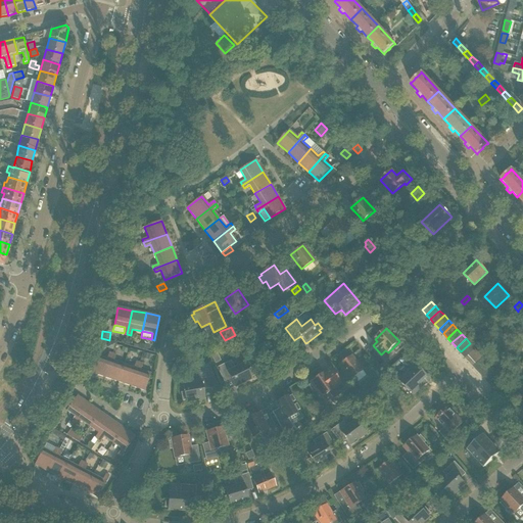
[(109,341),(107,347),(113,350),(115,343),(109,341)]
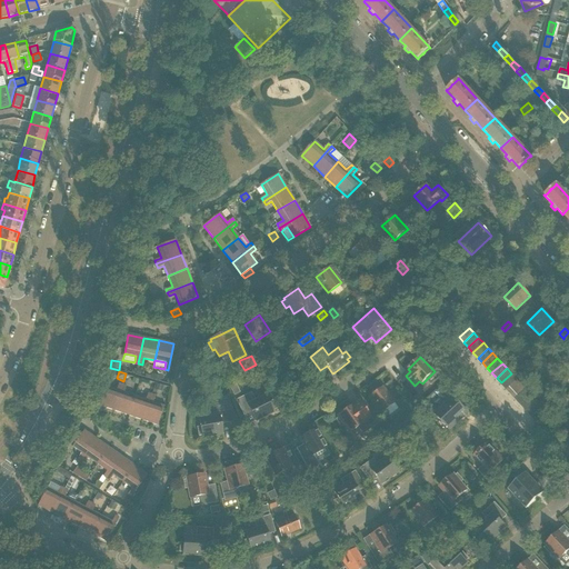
[(440,378),(435,371),(427,379),(431,385),(440,378)]
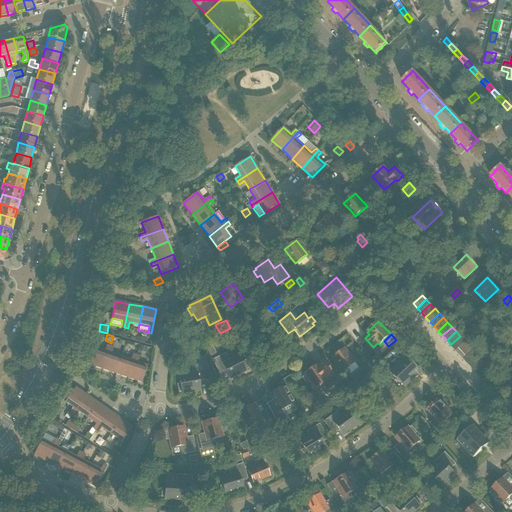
[(460,336),(451,344),(455,349),(463,342),(465,340),(460,336)]
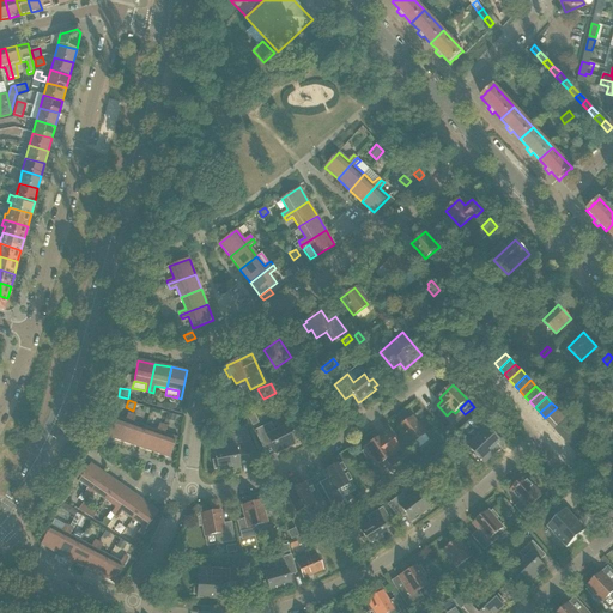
[(554,410),(545,418),(554,429),(564,420),(566,418),(557,407),(554,410)]
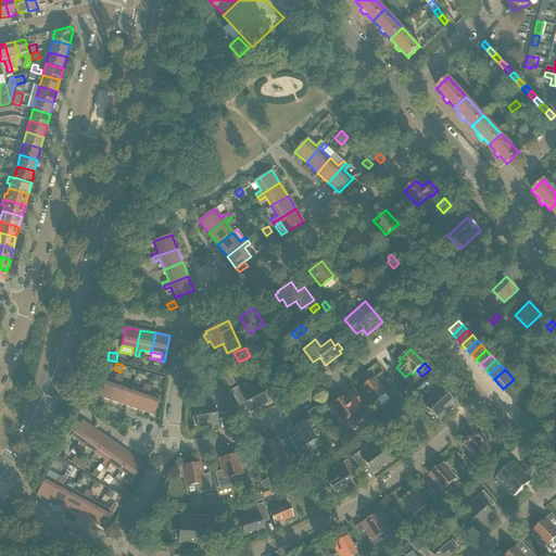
[(97,396),(111,401),(119,376),(116,375),(114,381),(103,378),(97,396)]
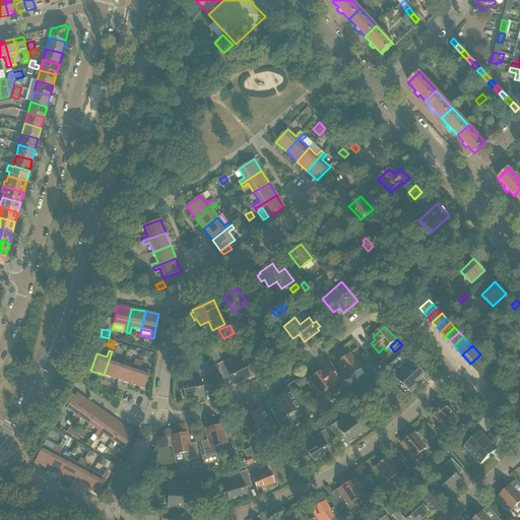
[(213,361),(218,359),(214,350),(209,352),(213,361)]
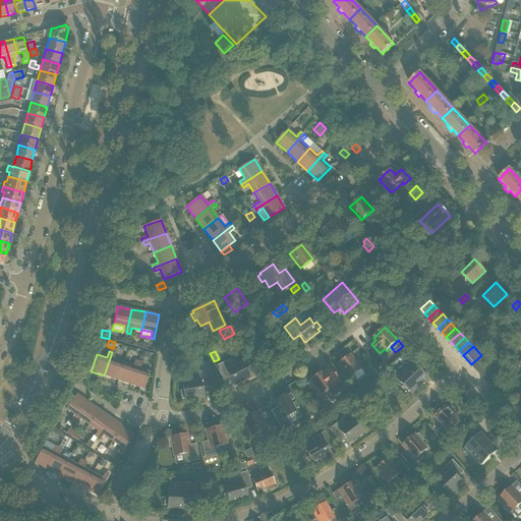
[(104,375),(117,381),(123,363),(113,359),(115,353),(112,352),(104,375)]
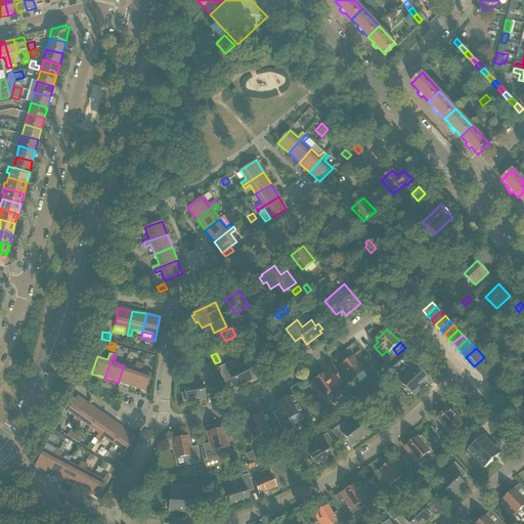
[(340,366),(346,375),(351,381),(363,372),(352,356),(340,366)]
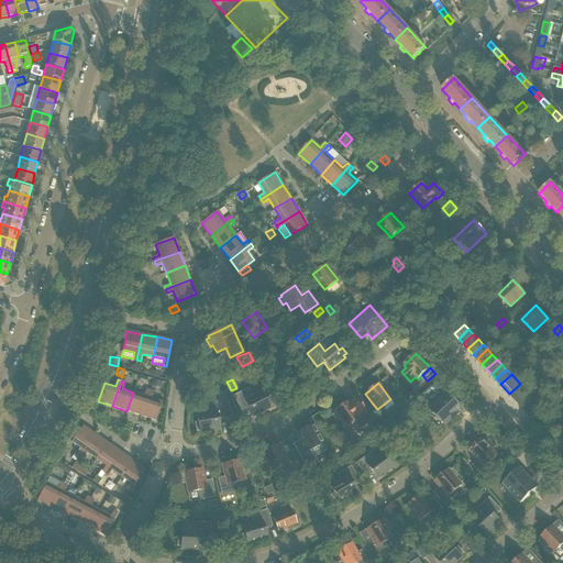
[(443,390),(437,383),(431,387),(439,395),(443,390)]
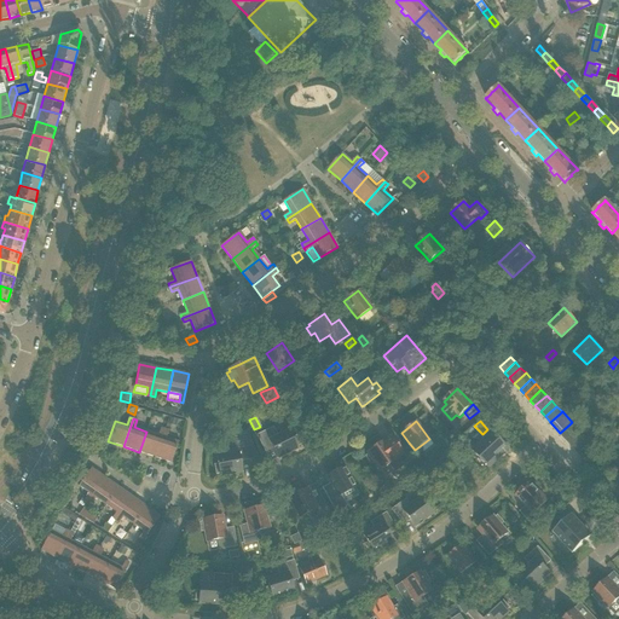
[(560,433),(566,438),(577,428),(572,422),(570,424),(560,433)]
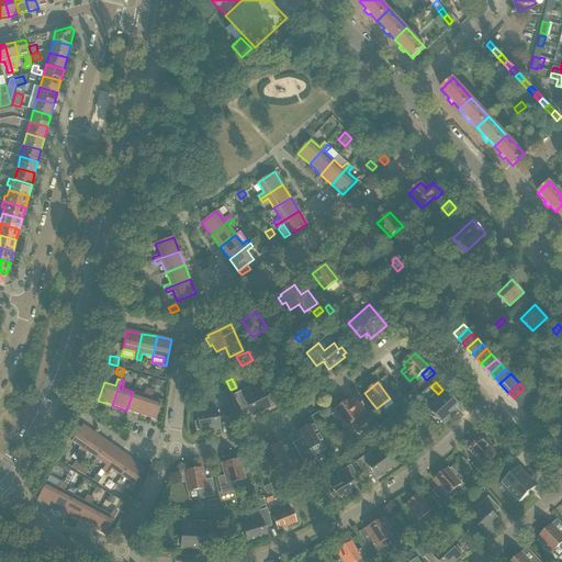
[(126,411),(141,415),(149,390),(146,389),(144,395),(133,392),(126,411)]
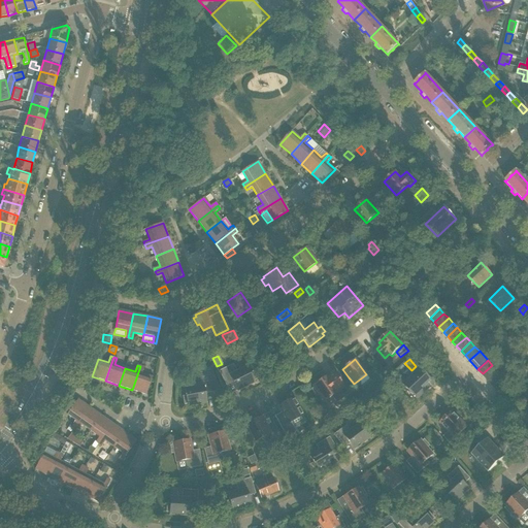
[(237,391),(254,383),(253,381),(256,380),(253,372),(250,373),(246,367),(236,372),(233,365),(220,371),(227,386),(233,383),(237,391)]
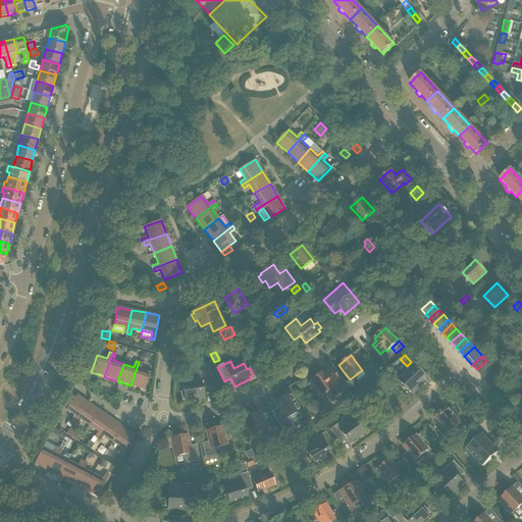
[(477,369),(481,374),(490,366),(486,361),(477,369)]
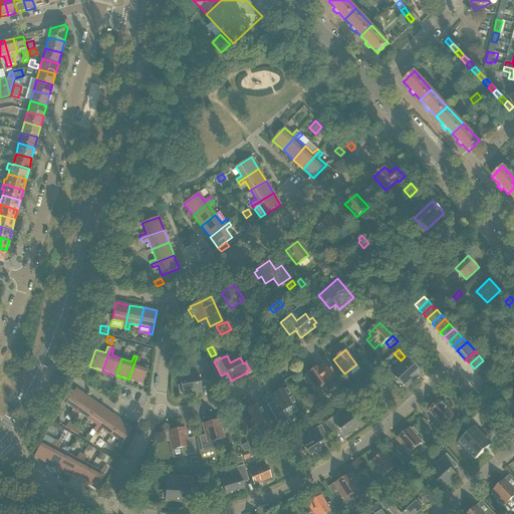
[(137,356),(129,379),(143,384),(148,367),(138,363),(140,357),(137,356)]
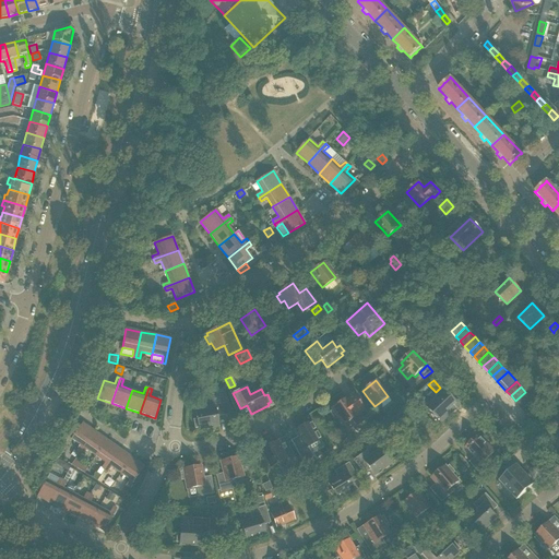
[(411,388),(406,392),(412,397),(416,393),(411,388)]
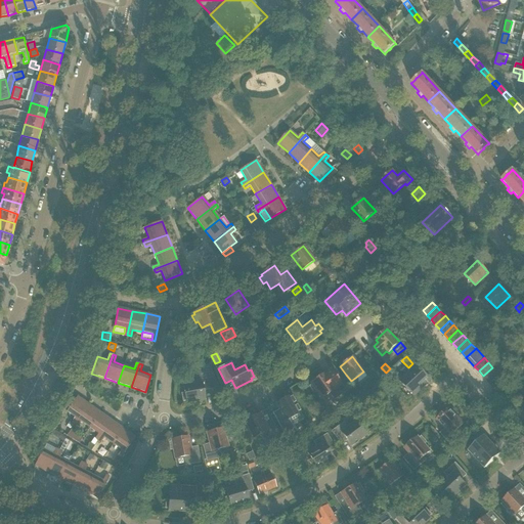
[(184,393),(181,394),(183,401),(186,400),(186,402),(203,399),(205,399),(204,392),(203,390),(210,389),(215,388),(213,377),(211,377),(209,364),(199,366),(200,375),(192,377),(194,384),(183,386),(184,393)]
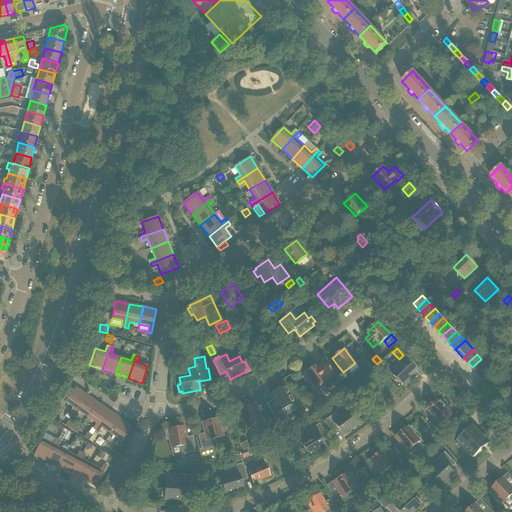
[(406,356),(390,371),(403,385),(418,370),(406,356)]
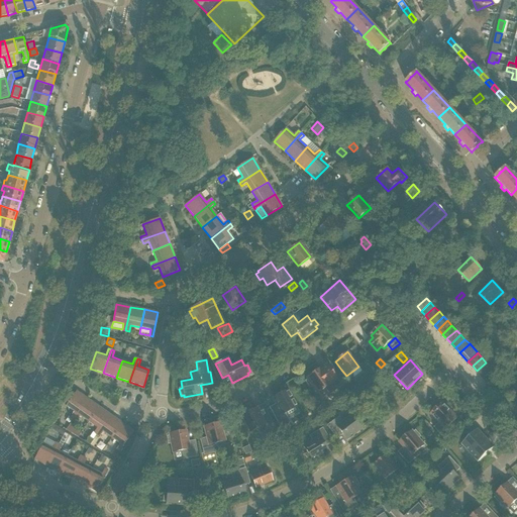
[(477,371),(481,376),(490,367),(486,363),(477,371)]
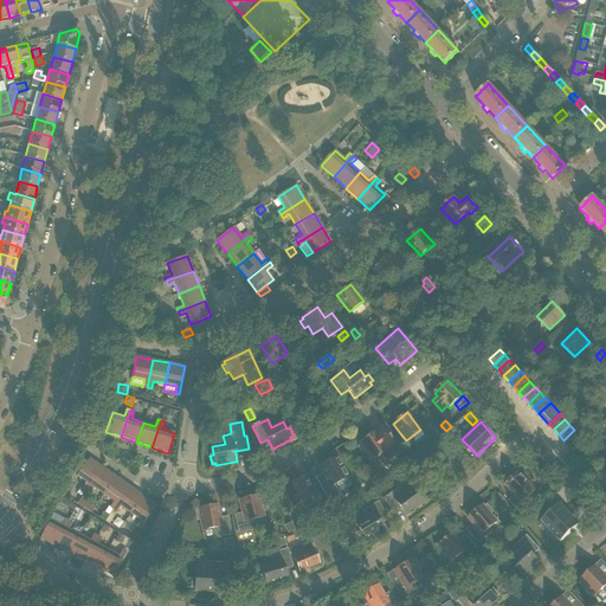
[(563,440),(569,445),(580,436),(574,430),(563,440)]
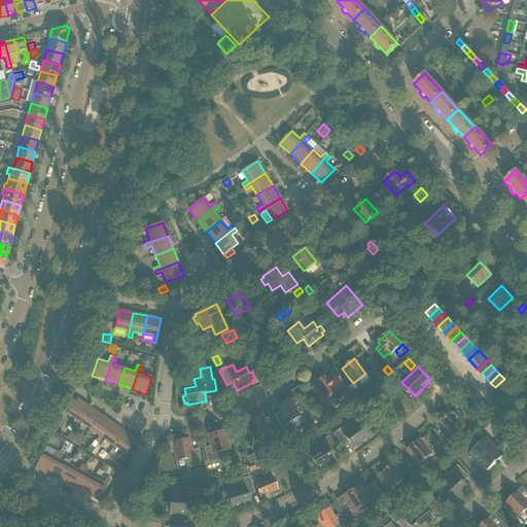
[(326,376),(319,380),(312,386),(313,387),(311,388),(316,394),(318,393),(323,400),(331,395),(336,401),(348,393),(339,380),(332,384),(326,376)]
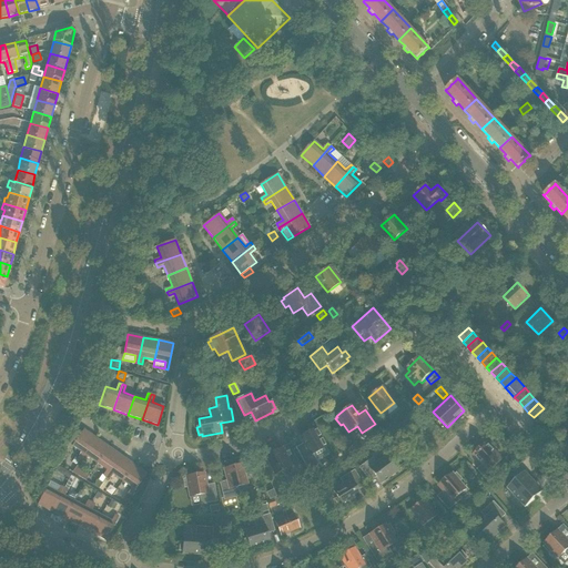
[(534,417),(538,423),(548,413),(544,408),(534,417)]
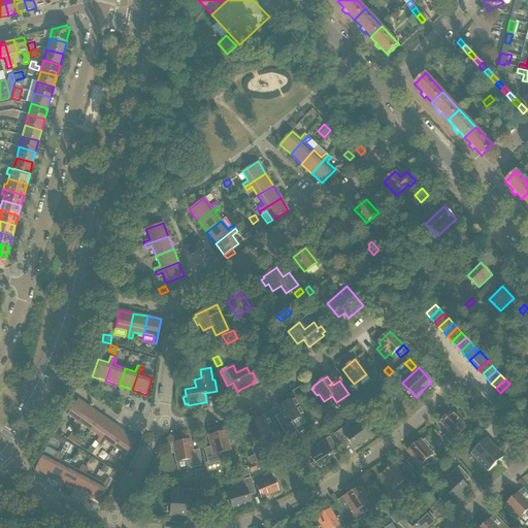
[(358,395),(355,398),(360,405),(363,402),(358,395)]
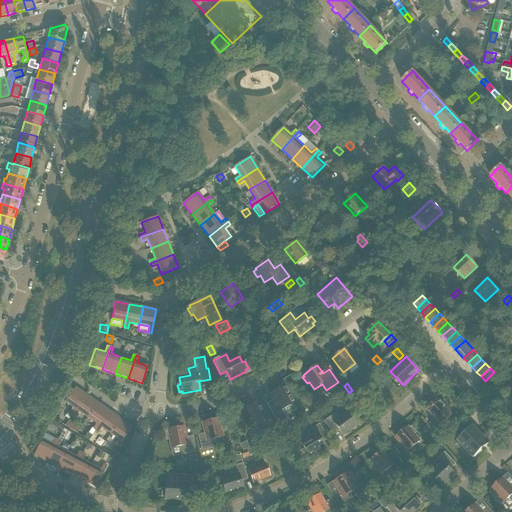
[(342,386),(336,390),(340,396),(346,392),(342,386)]
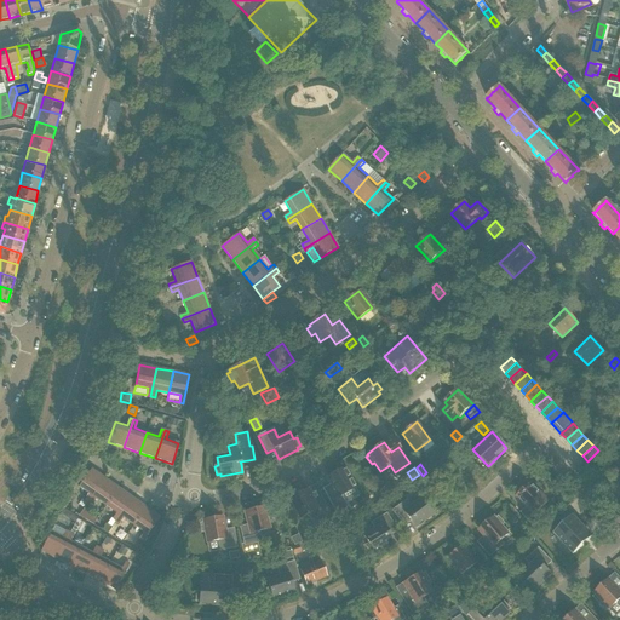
[(85,500),(89,503),(105,478),(91,469),(79,487),(89,494),(85,500)]
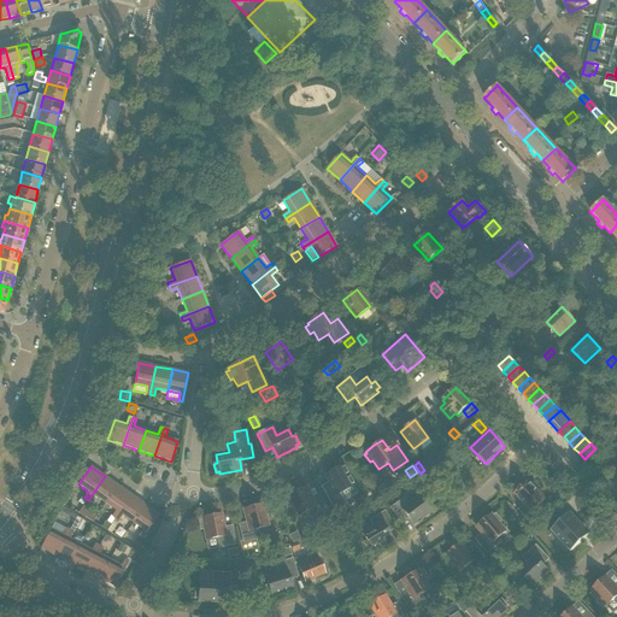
[(342,466),(325,475),(329,482),(321,486),(340,521),(354,513),(351,507),(348,509),(340,493),(353,485),(342,466)]
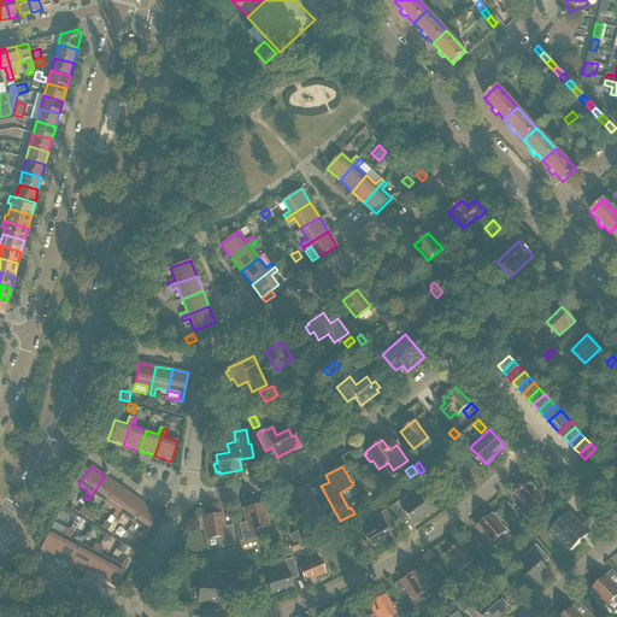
[(432,474),(425,479),(430,486),(436,481),(432,474)]
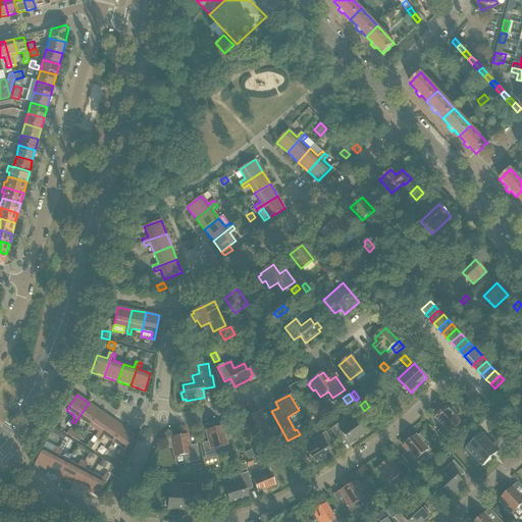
[(81,420),(90,426),(100,411),(89,403),(74,423),(77,425),(81,420)]
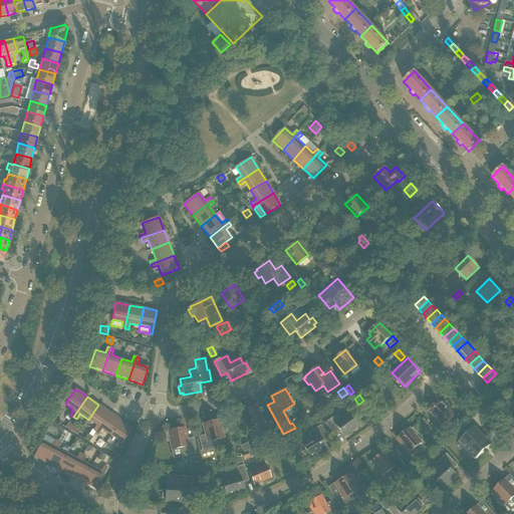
[(349,397),(342,402),(346,406),(352,402),(349,397)]
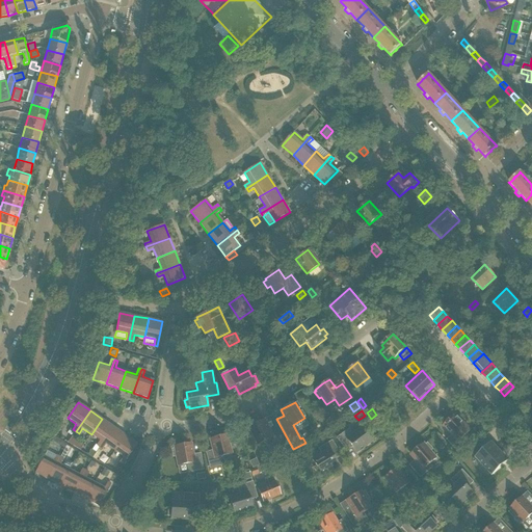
[(455,415),(449,421),(448,419),(442,424),(452,434),(456,441),(458,442),(470,430),(455,415)]
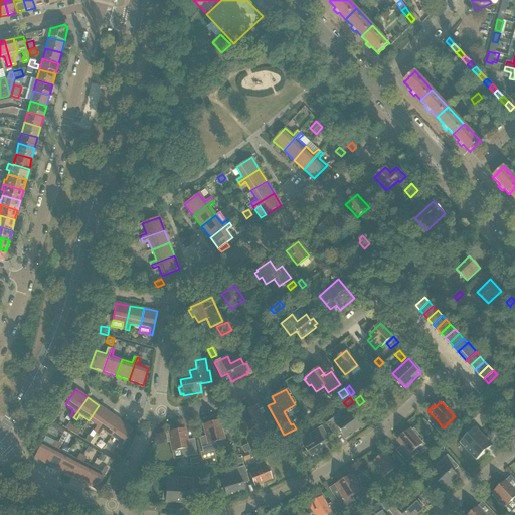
[(93,432),(96,434),(110,413),(99,405),(89,420),(97,426),(93,432)]
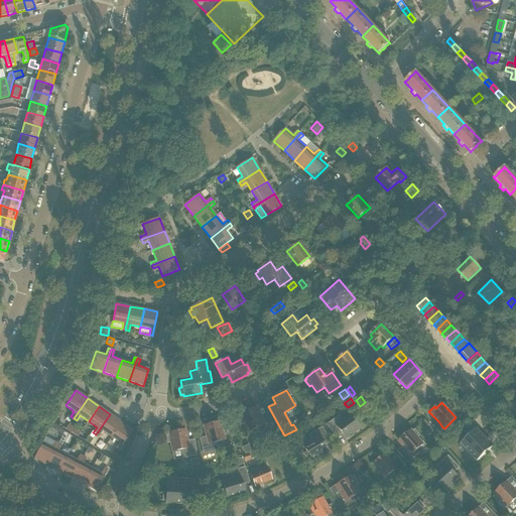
[(256,407),(249,410),(241,415),(242,416),(239,418),(243,424),(245,423),(250,431),(258,427),(261,434),(274,427),(267,414),(261,417),(257,409),(256,407)]
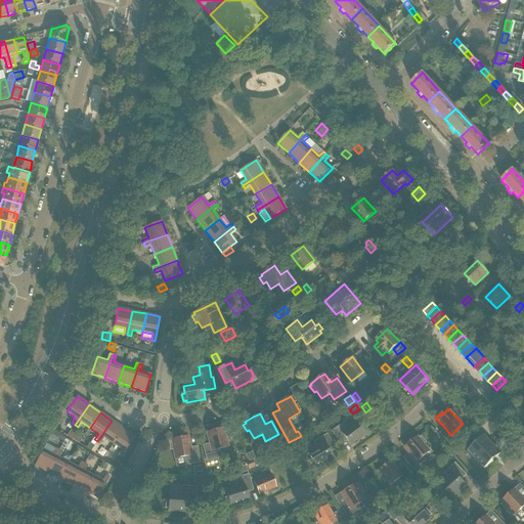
[(104,438),(113,444),(124,429),(112,421),(97,441),(100,443),(104,438)]
